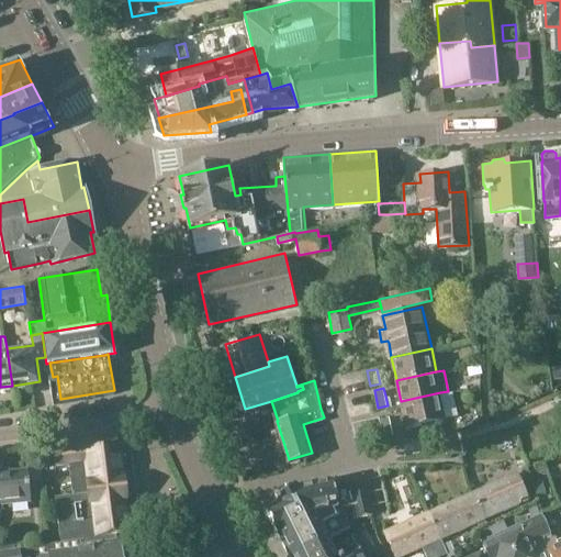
[(440,392),(401,401),(406,424),(423,420),(425,431),(441,427),(439,418),(446,415),(440,392)]
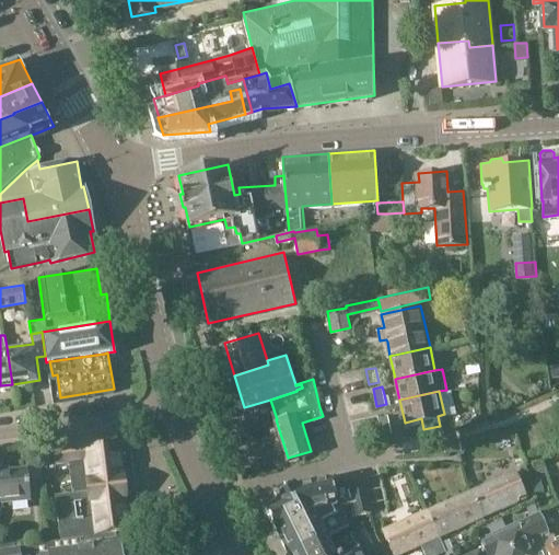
[(392,431),(388,414),(380,415),(384,434),(392,431)]
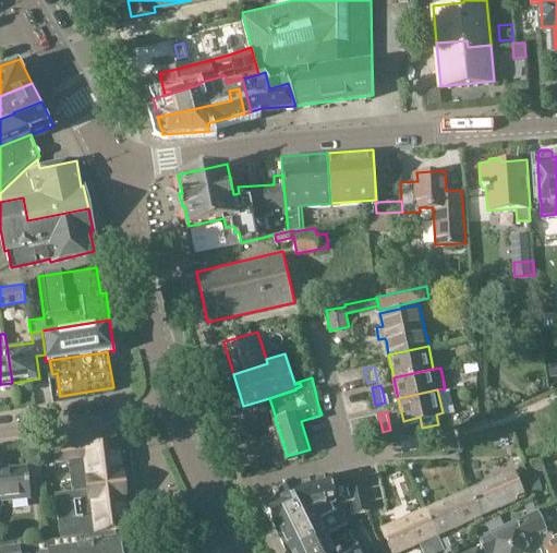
[(73,489),(56,491),(61,537),(82,533),(83,539),(103,536),(118,533),(117,528),(141,526),(135,482),(130,440),(118,441),(112,442),(111,432),(64,439),(61,439),(61,441),(63,459),(63,460),(69,459),(70,463),(73,489)]
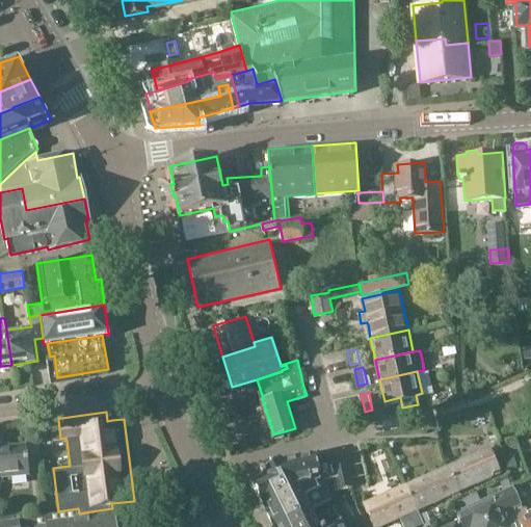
[(422,417),(423,427),(436,425),(437,425),(439,425),(439,415),(422,417)]
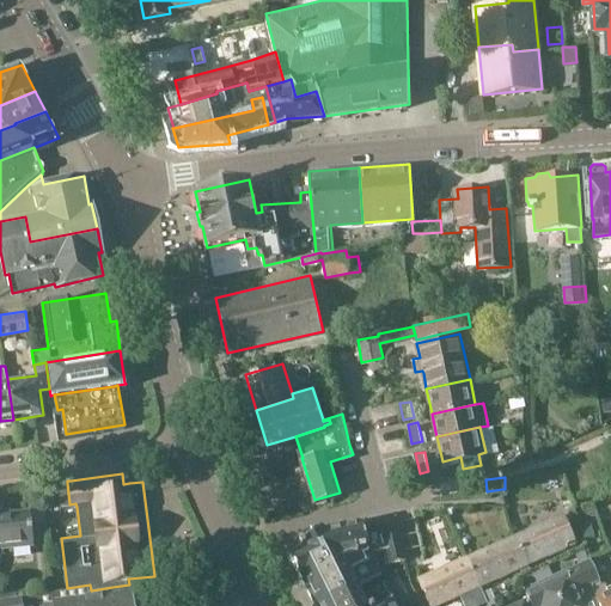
[(0,548),(34,544),(30,508),(1,512),(0,499),(0,548)]
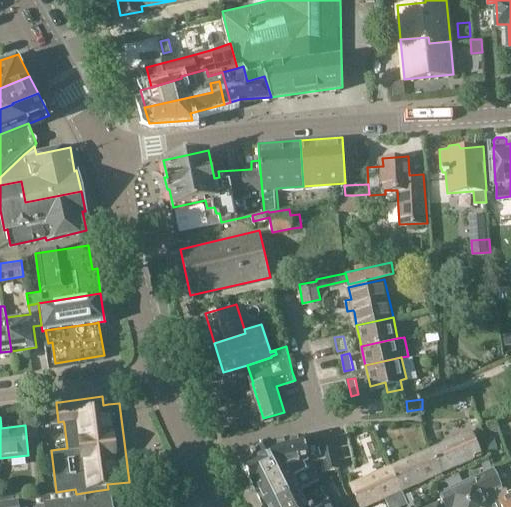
[(472,428),(431,446),(441,469),(482,450),(472,428)]
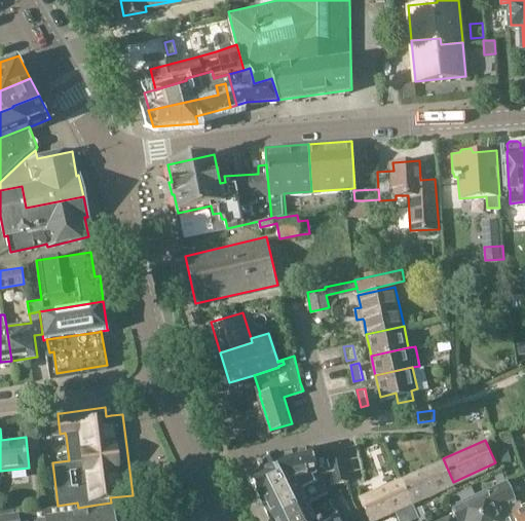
[(256,489),(260,497),(302,475),(321,473),(331,471),(330,469),(346,466),(341,442),(327,445),(327,446),(312,449),(312,447),(279,453),(247,471),(256,489)]
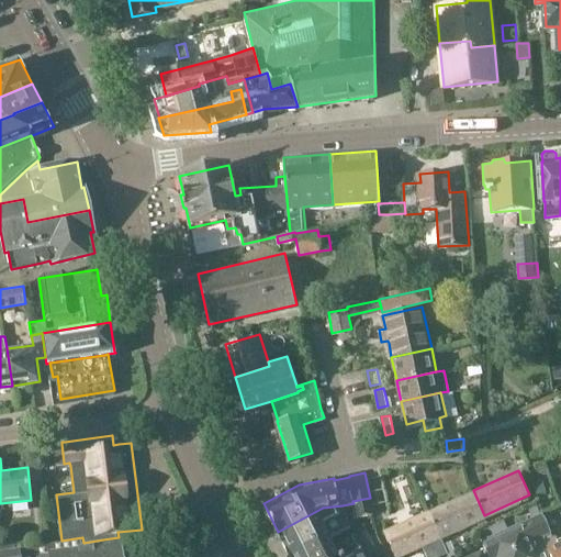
[(547,491),(542,477),(533,480),(537,494),(547,491)]
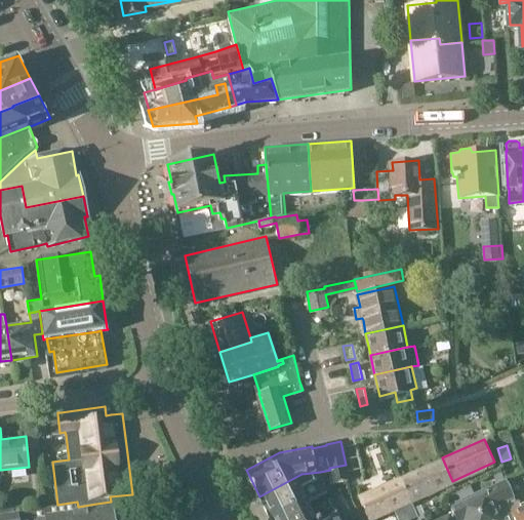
[(452,481),(442,457),(401,476),(411,500),(452,481)]
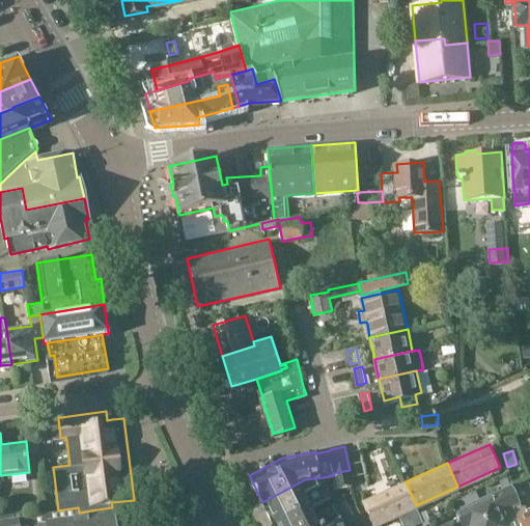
[(333,473),(334,475),(337,488),(352,483),(350,470),(333,473)]
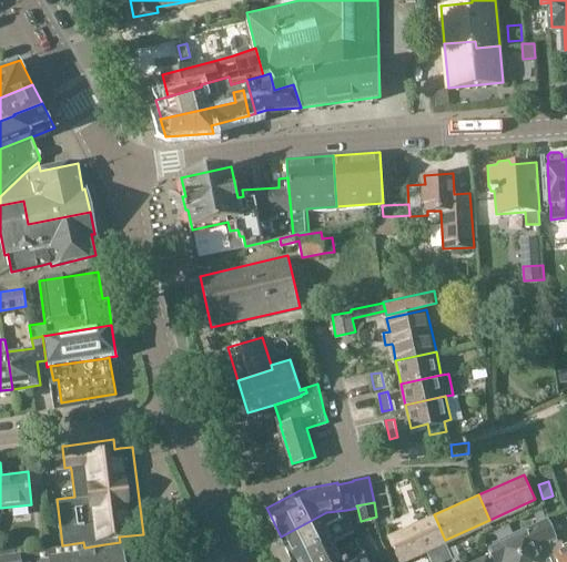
[(537,520),(546,517),(543,506),(534,509),(537,520)]
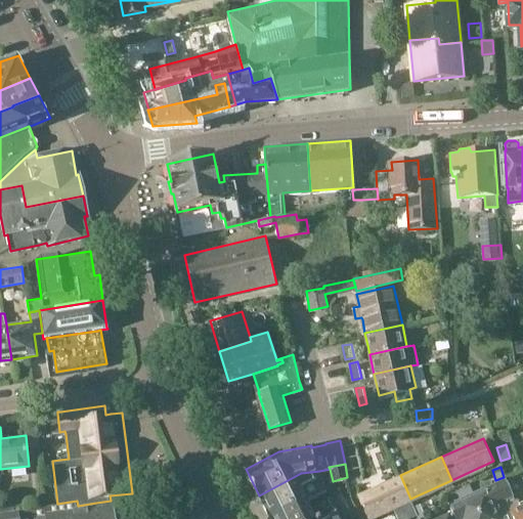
[(301,473),(259,495),(270,518),(307,500),(329,489),(319,471),(301,473)]
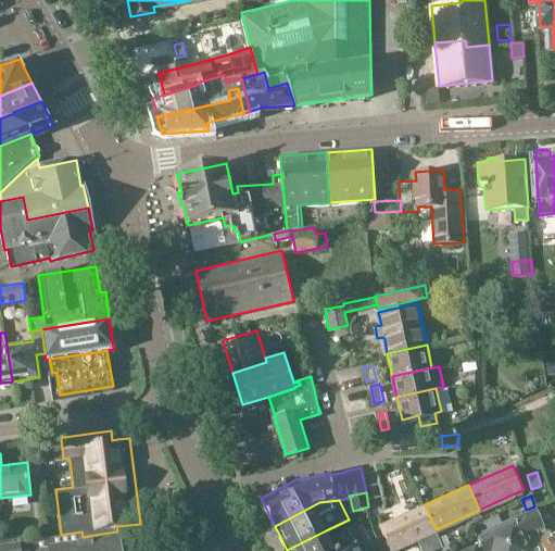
[(425,504),(381,524),(392,549),(418,537),(424,550),(428,550),(443,545),(444,545),(440,535),(437,528),(436,529),(425,504)]
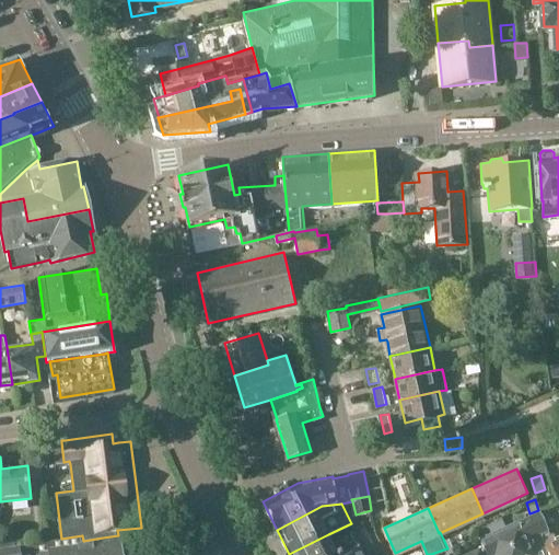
[(480,538),(488,554),(549,554),(543,536),(545,535),(544,531),(549,529),(540,510),(507,525),(493,531),(480,538)]
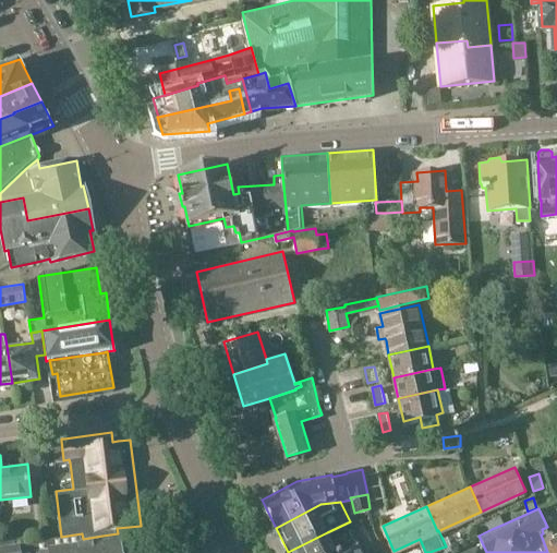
[(499,512),(486,518),(492,529),(505,524),(499,512)]
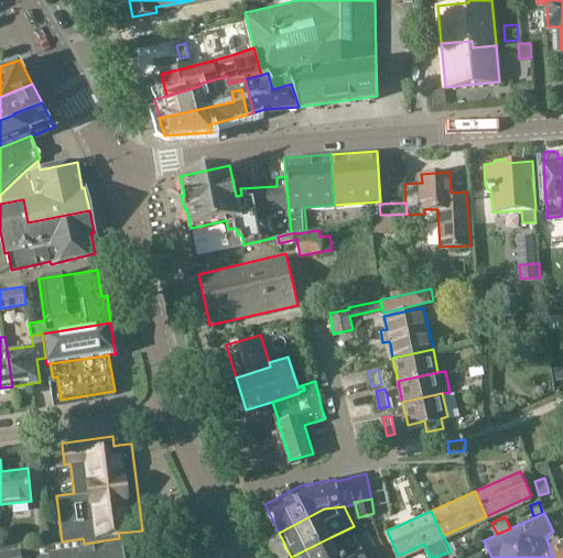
[(483,540),(484,540),(497,534),(491,523),(477,529),(483,540)]
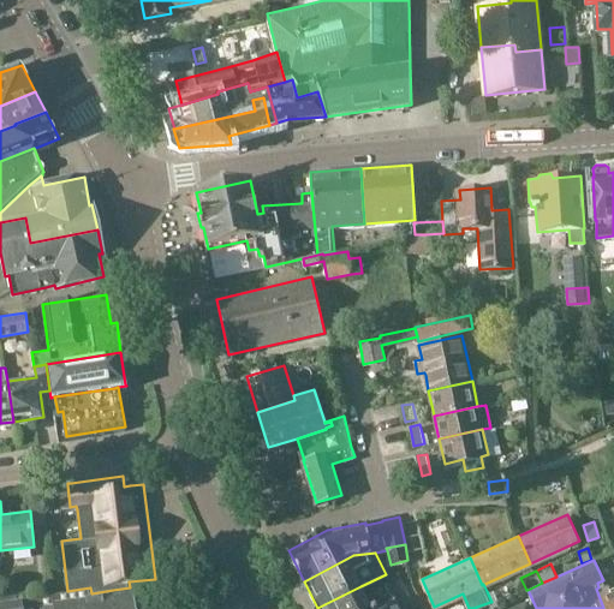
[(317,608),(379,608),(409,595),(400,577),(386,584),(387,586),(367,597),(361,586),(317,608)]
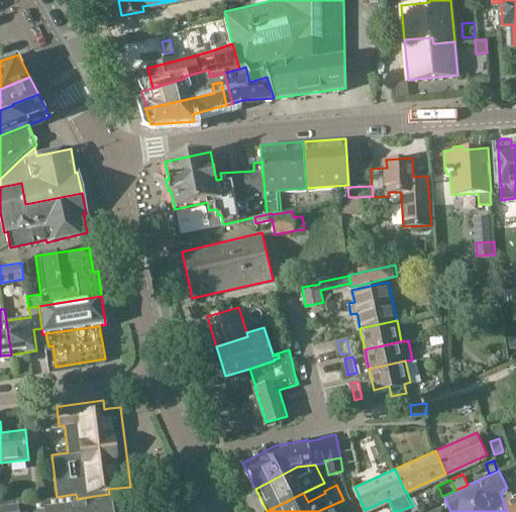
[(501,495),(507,511),(515,511),(515,495),(514,496),(512,490),(509,492),(507,488),(502,490),(503,494),(501,495)]
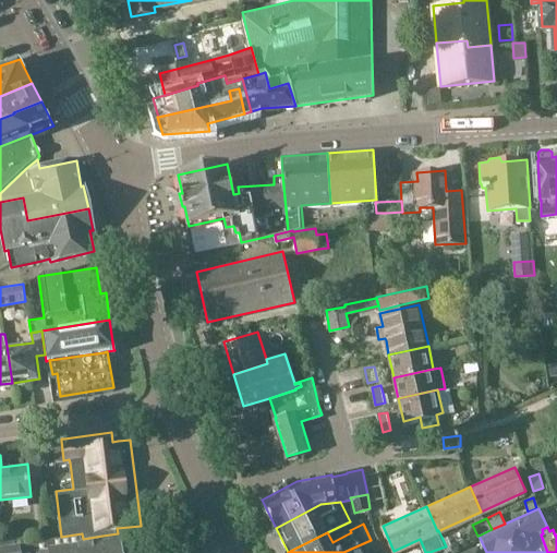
[(0,552),(79,552),(77,543),(104,540),(103,536),(83,539),(82,533),(61,537),(0,544),(0,552)]
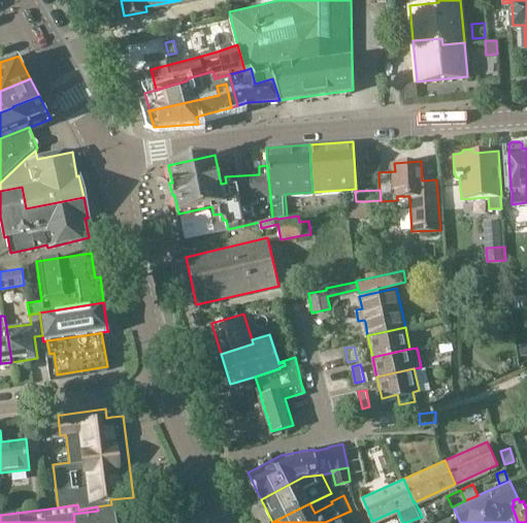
[(73,514),(74,522),(128,522),(127,513),(122,508),(98,511),(73,514)]
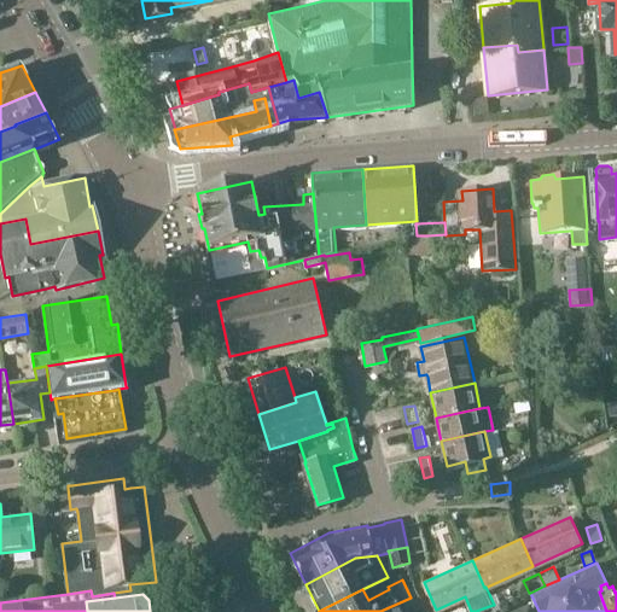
[(411,598),(380,611),(418,611),(413,601),(411,598)]
